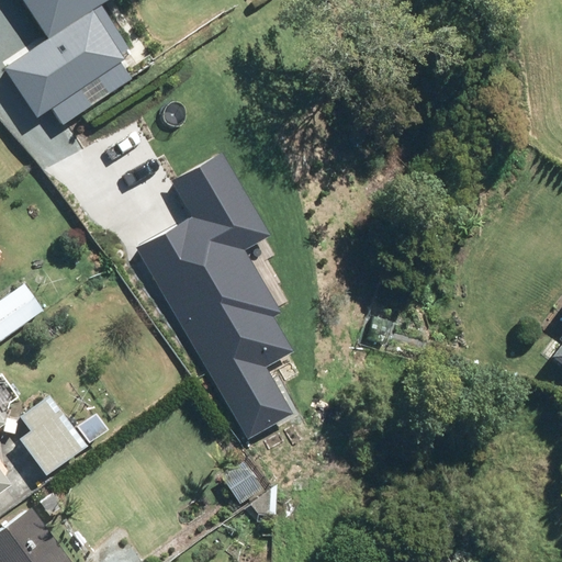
[(21,0),(47,40),(4,68),(36,117),(83,86),(92,100),(89,102),(124,155),(195,108),(168,66),(144,82),(123,52),(121,54),(90,8),(102,0),(21,0)]
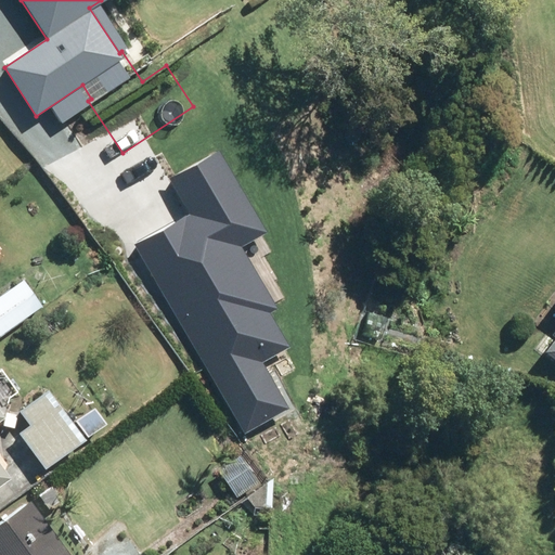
[(139,255),(159,291),(189,274),(168,237),(139,255)]
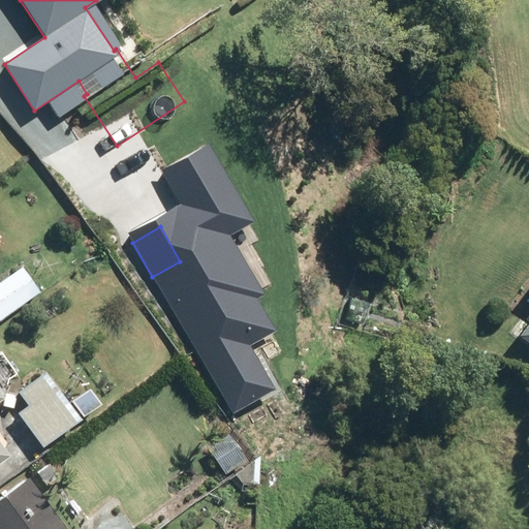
[(22,268),(0,282),(0,321),(39,292),(22,268)]
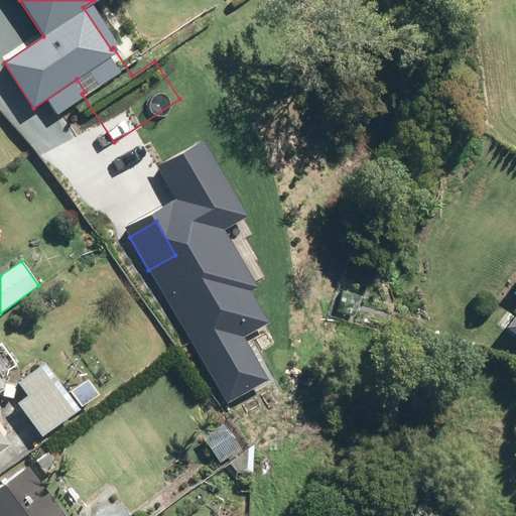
[(19,384),(29,398),(20,404),(43,436),(80,410),(46,365),(19,384)]
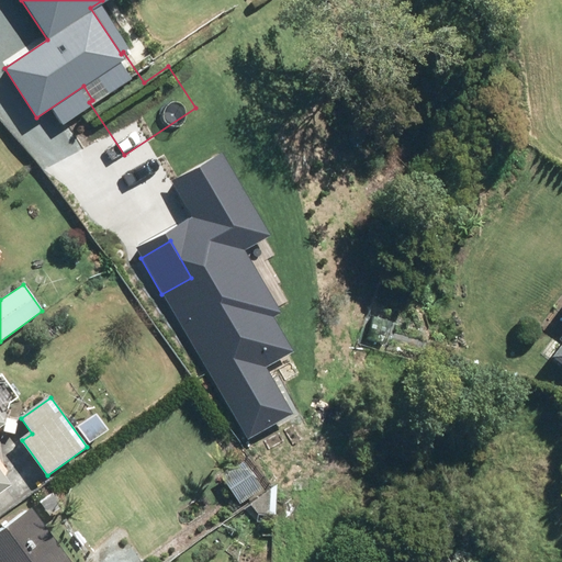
[(0,494),(13,485),(0,467),(0,428),(8,424),(0,412),(0,494)]
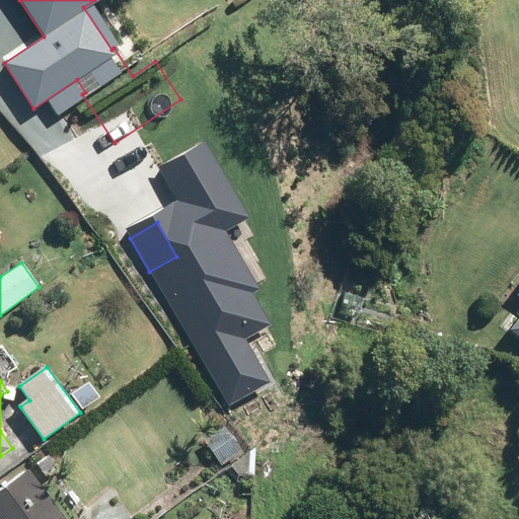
[(90,384),(73,396),(84,412),(100,399),(90,384)]
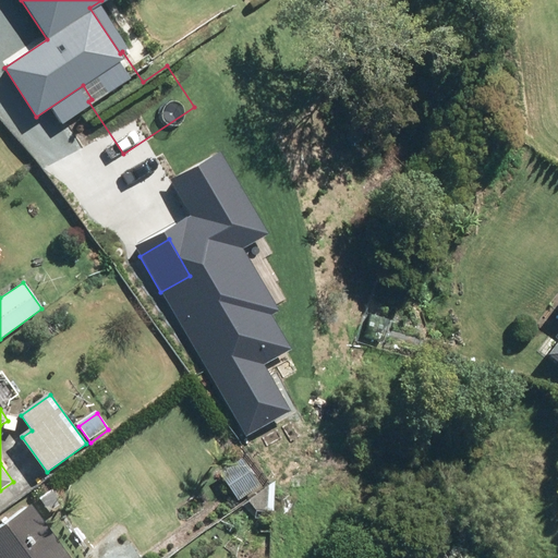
[(221,475),(241,501),(262,486),(242,460),(221,475)]
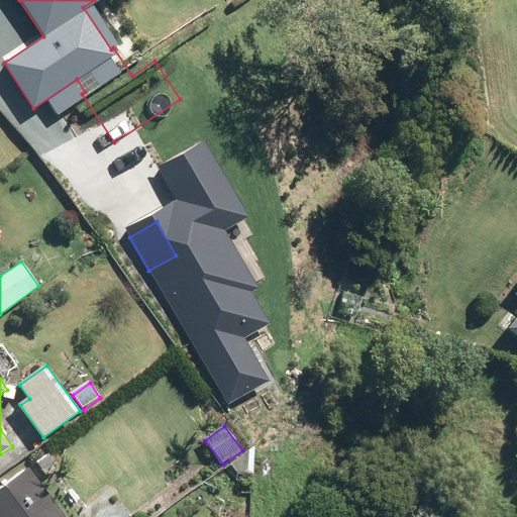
[(48,455),(36,463),(45,478),(58,470),(48,455)]
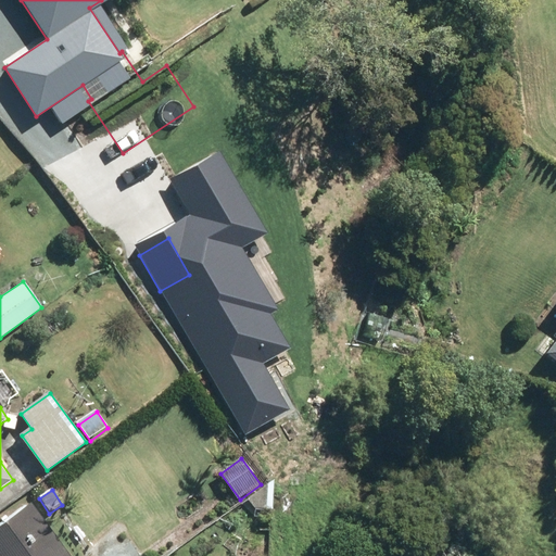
[(70,555),(32,503),(0,526),(0,555),(70,555)]
